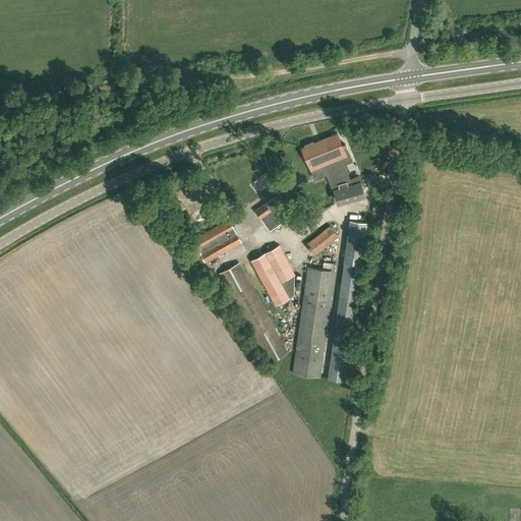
[(342,145),(337,133),(310,145),(309,142),(302,146),(311,169),(323,165),(329,180),(337,177),(338,180),(348,175),(341,157),(346,155),(345,153),(348,152),(345,143),(342,145)]
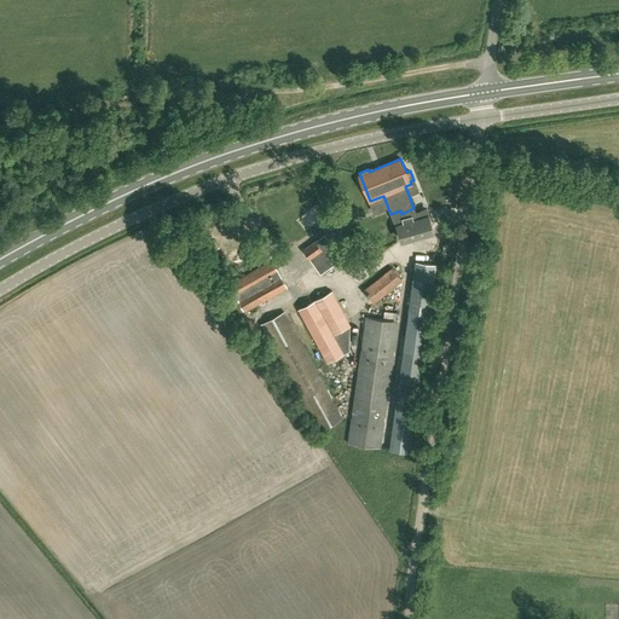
[(301,220),(308,229),(327,214),(319,206),(301,220)]
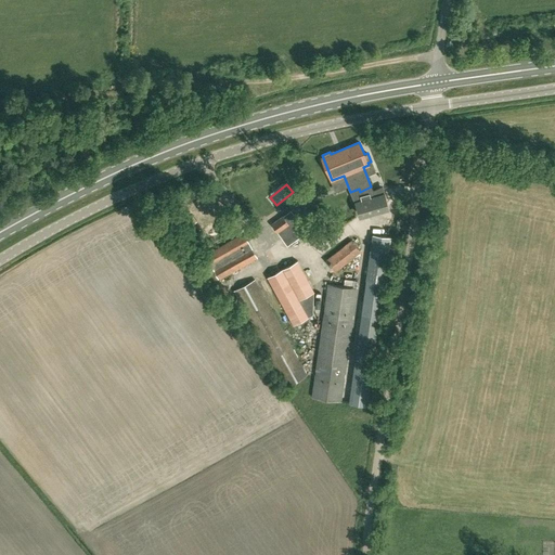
[(355,202),(359,214),(388,205),(384,193),(355,202)]
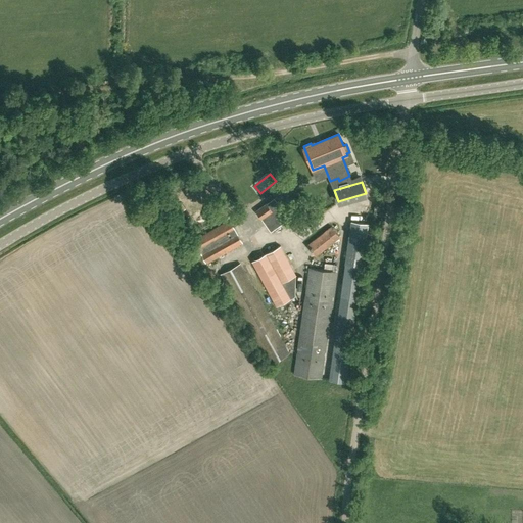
[(271,208),(267,203),(255,211),(271,231),(288,219),(278,204),(271,208)]
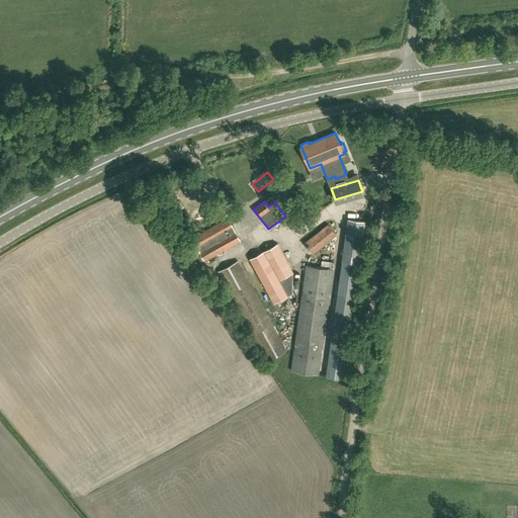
[(204,261),(240,241),(227,218),(191,238),(204,261)]
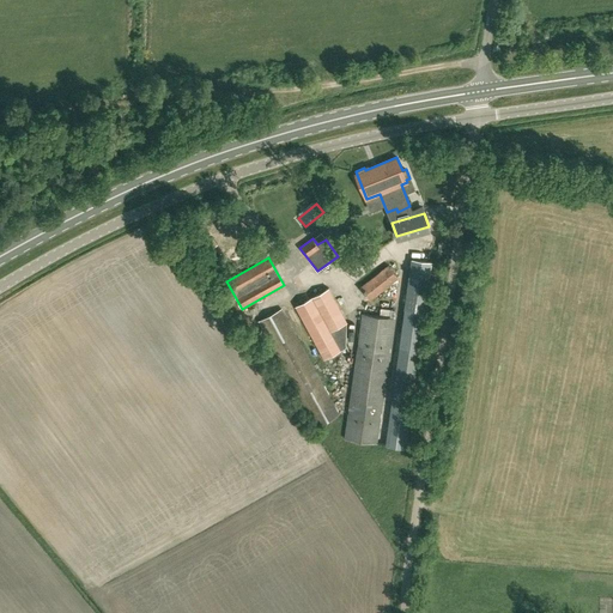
[(401,333),(422,337),(432,261),(411,259),(401,333)]
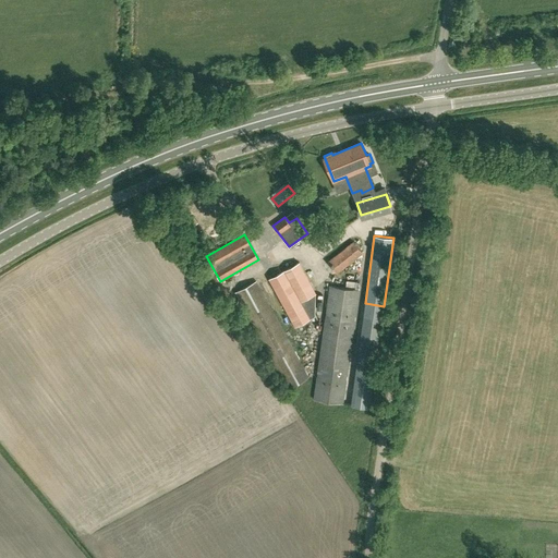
[(327,261),(336,273),(362,252),(353,241),(327,261)]
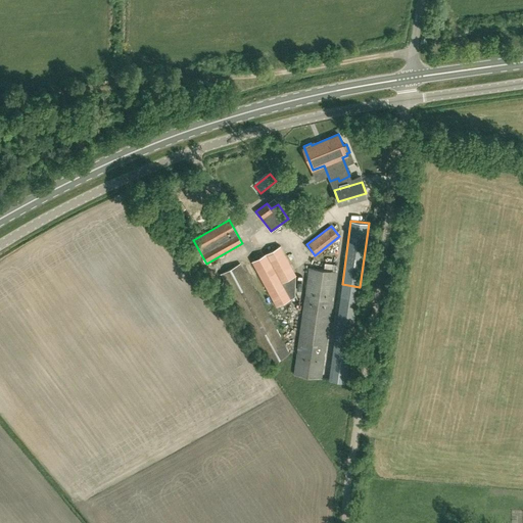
[(210,270),(209,270),(196,249),(189,254),(202,275),(209,284),(217,278),(210,270)]
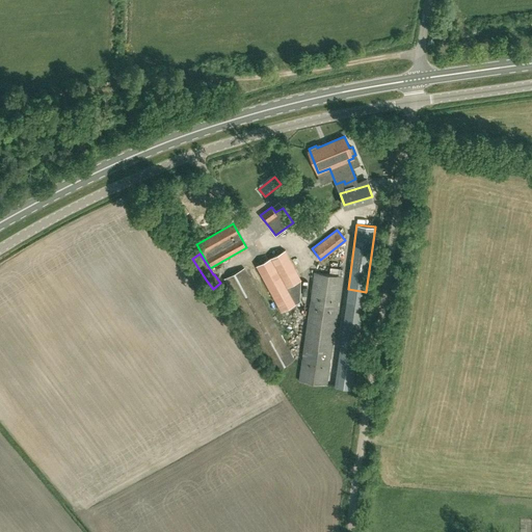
[(270,258),(256,266),(268,289),(282,312),(296,303),(270,258)]
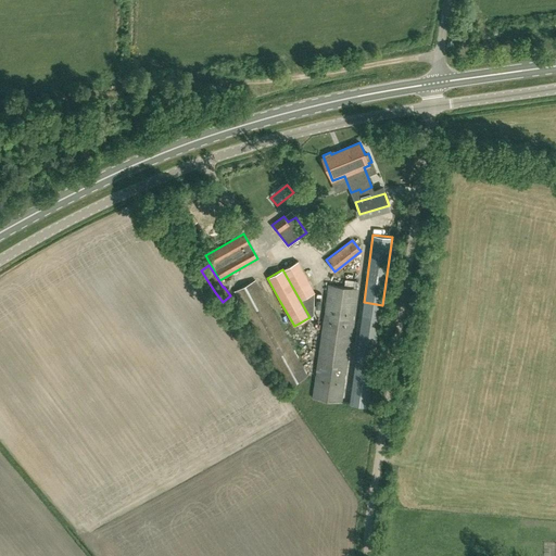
[(255,279),(243,287),(234,291),(287,388),(307,376),(255,279)]
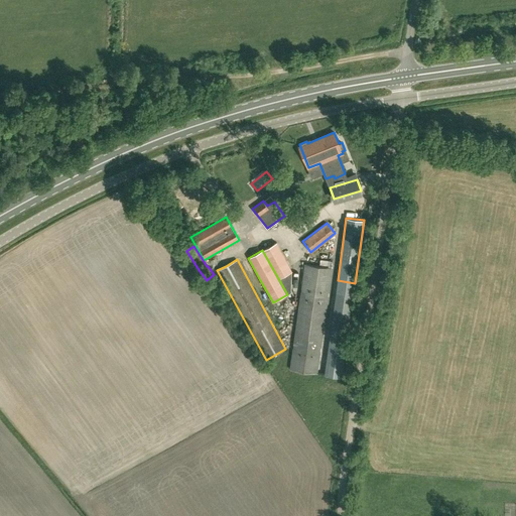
[(316,373),(332,268),(305,264),(290,369),(316,373)]
